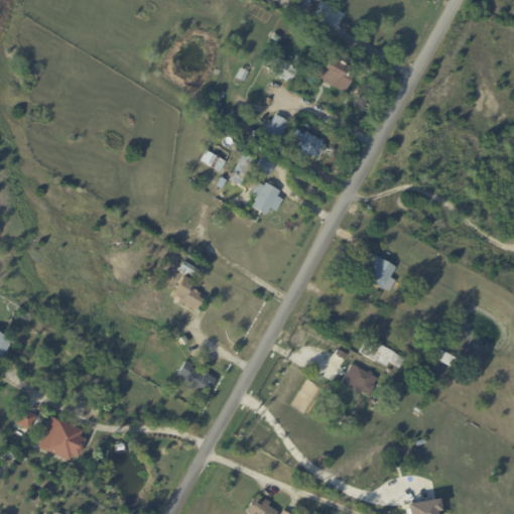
[(346,63),(345,67),(355,71),(344,92),(319,80),(319,81),(301,71),(309,53),(324,60),(327,53),(346,63)]
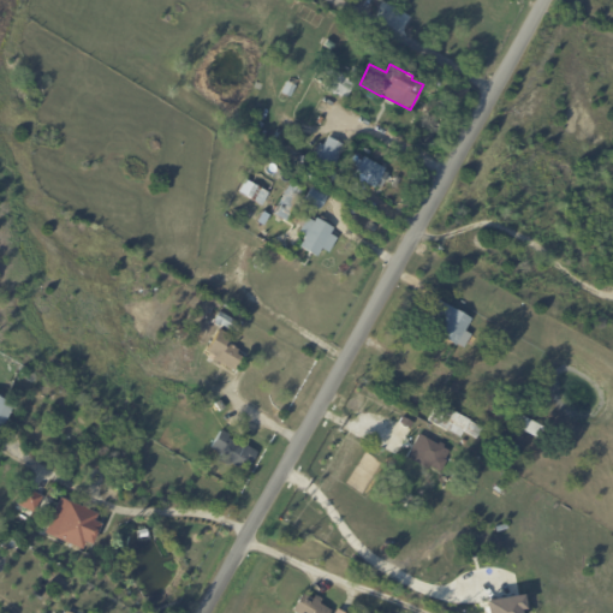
[(355,78),(345,96),(334,90),(333,93),(325,88),(331,78),(327,76),(333,65),(355,78)]
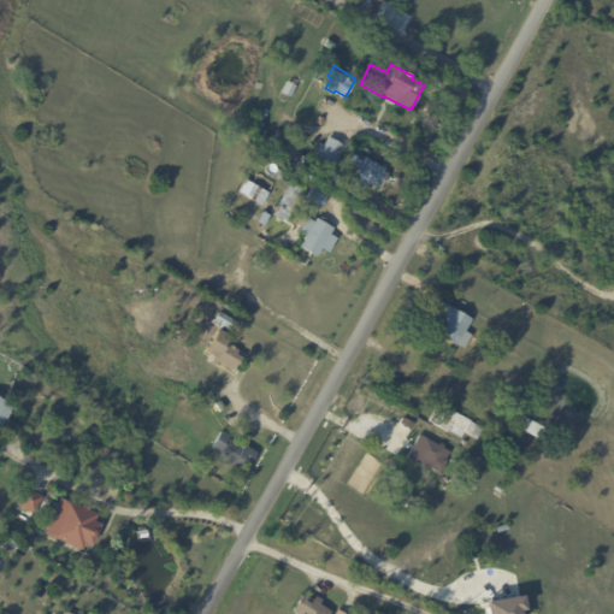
[(287,80),(288,80),(296,84),(290,95),(281,90),(287,80)]
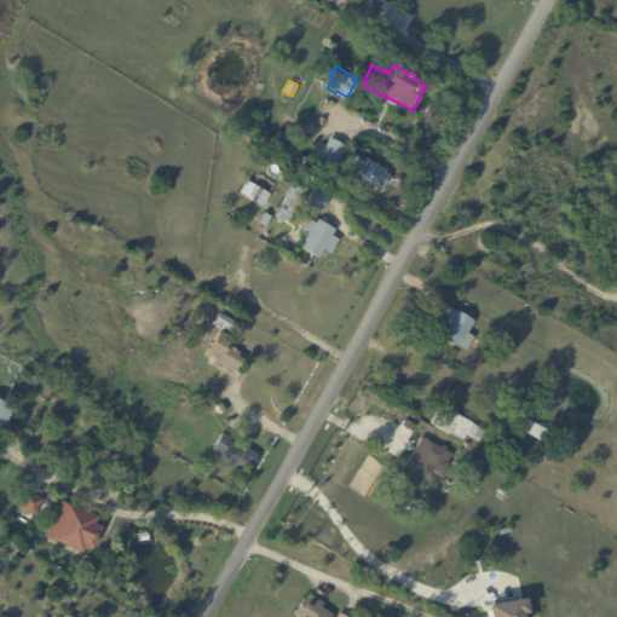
[(297,140),(305,145),(300,154),(284,144),(290,136),(297,140)]
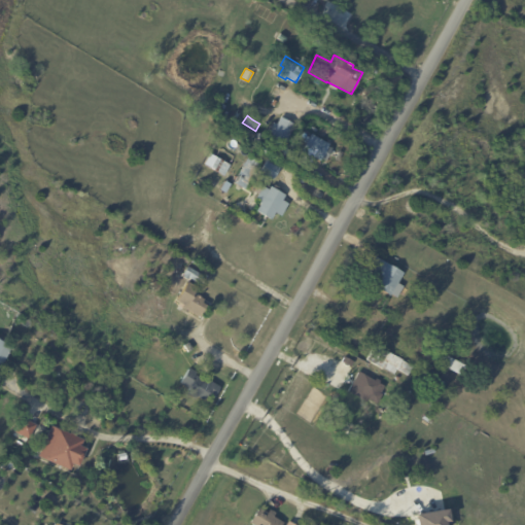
[(294,124),(287,139),(291,141),(288,147),(269,138),(272,133),(268,131),(273,121),(276,123),(280,116),(294,124)]
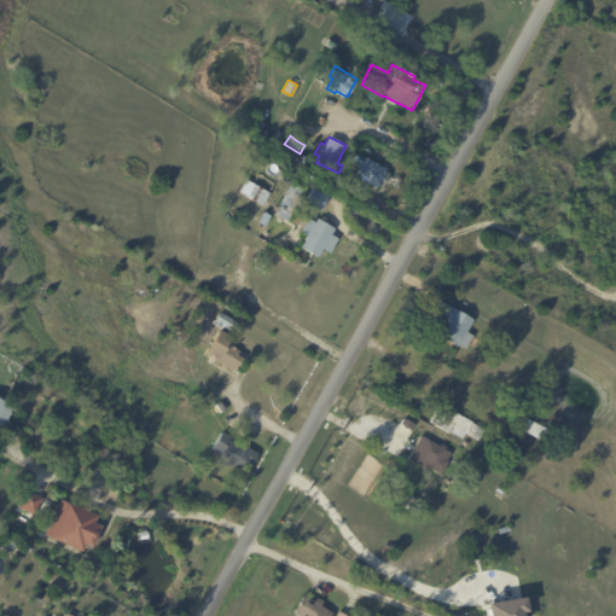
[(385,167),(384,169),(389,173),(382,187),(377,185),(376,186),(352,174),(356,167),(354,166),(358,157),(361,160),(364,155),(385,167)]
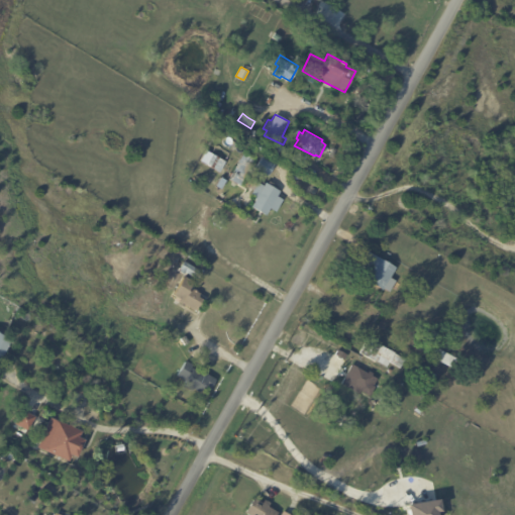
[(229,178),(242,184),(255,157),(243,150),(229,178)]
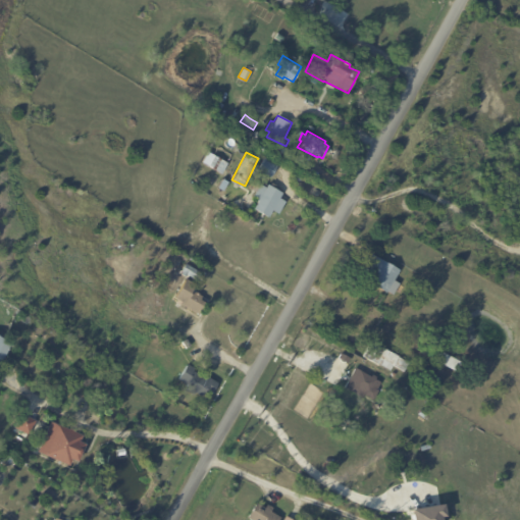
[(216,154),(223,159),(216,170),(209,165),(216,154)]
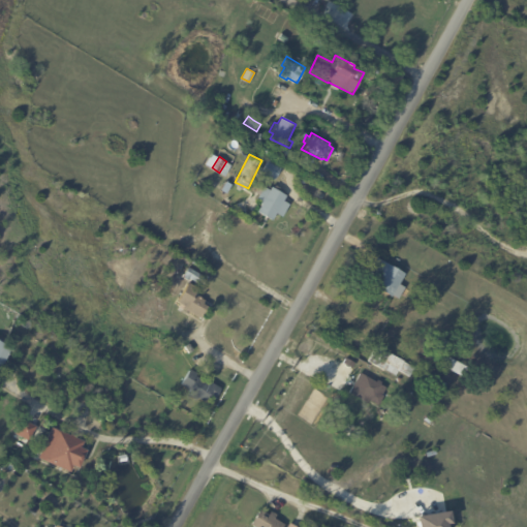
[(278,165),(281,168),(274,181),(259,172),(267,159),(278,165)]
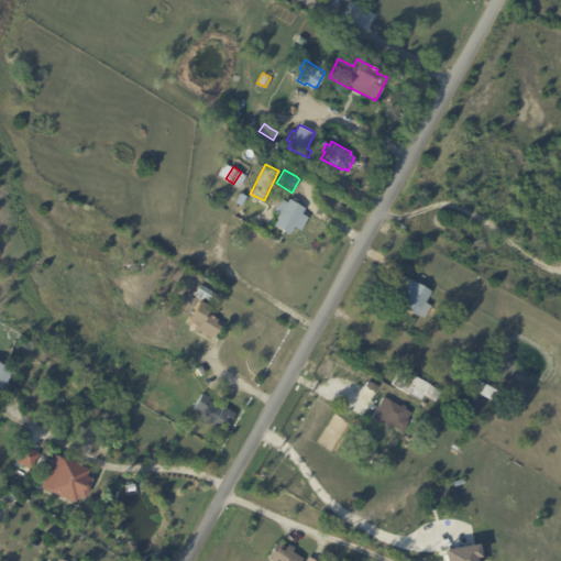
[(287,202),(288,202),(289,200),(306,208),(303,215),(309,218),(303,231),(296,228),(292,234),(274,226),(278,217),(273,213),(281,199),(287,202)]
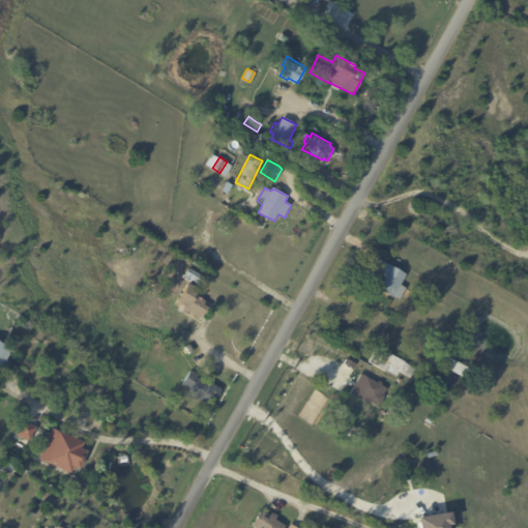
[(318,191),(326,195),(324,199),(316,195),(318,191)]
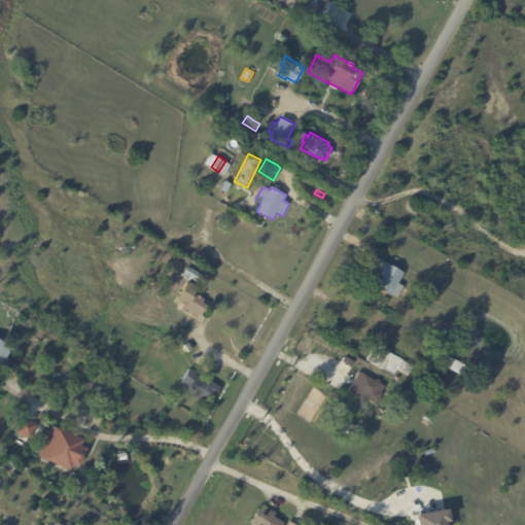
[(404,285),(397,296),(391,293),(390,294),(373,285),(377,278),(366,272),(376,255),(404,272),(397,282),(404,285)]
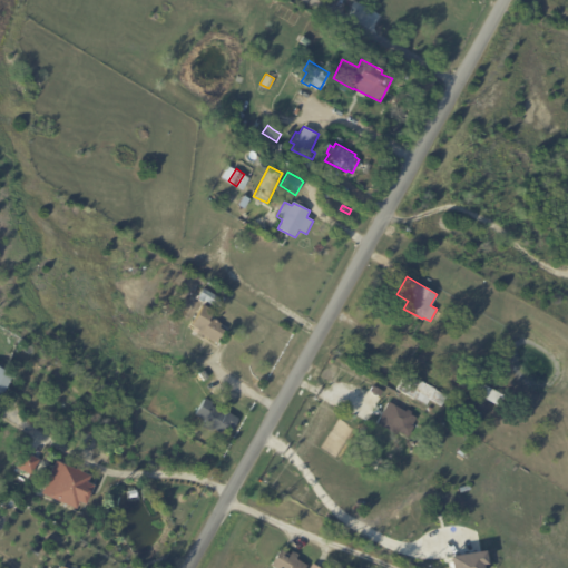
[(218,296),(213,304),(204,299),(203,302),(199,300),(201,296),(198,295),(203,287),(218,296)]
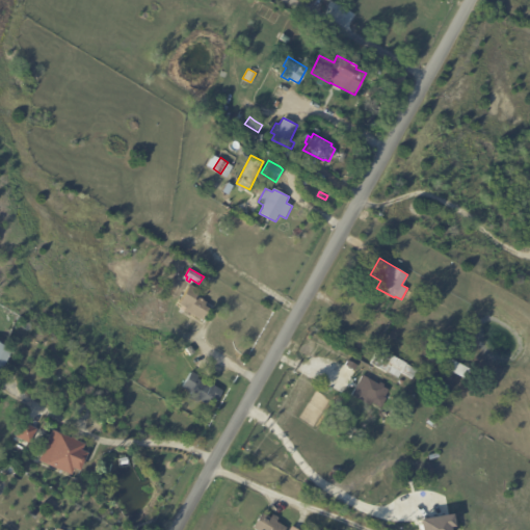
[(195,293),(194,294),(205,301),(203,305),(210,310),(203,321),(184,309),(184,308),(177,302),(189,283),(199,289),(195,293)]
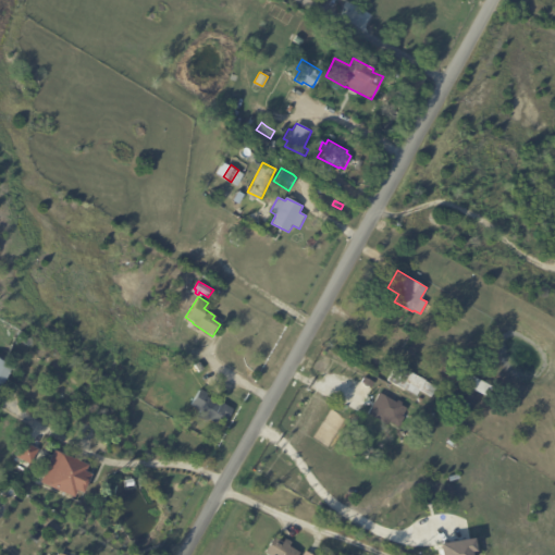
[(460,350),(472,358),(467,369),(454,361),(460,350)]
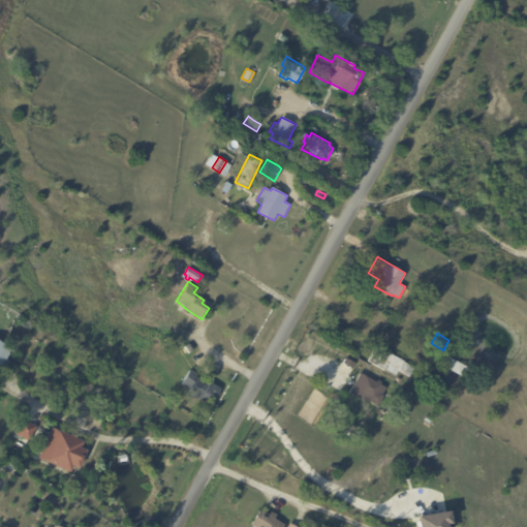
[(0,339),(11,345),(0,368),(0,339)]
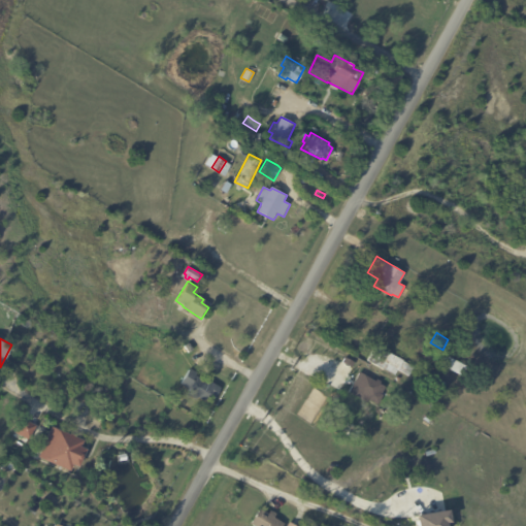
[(112,341),(121,346),(117,353),(109,349),(112,341)]
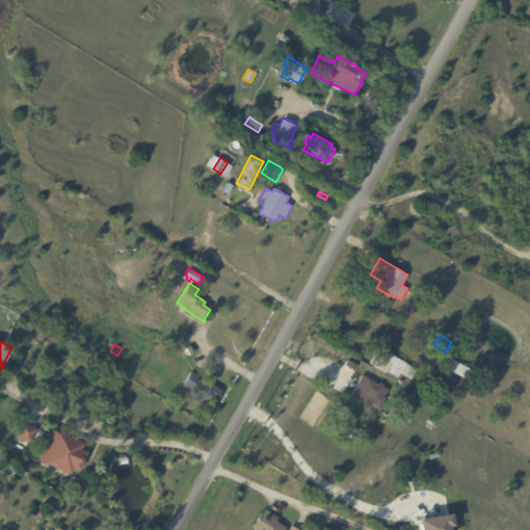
[(192,344),(196,351),(191,353),(187,347),(192,344)]
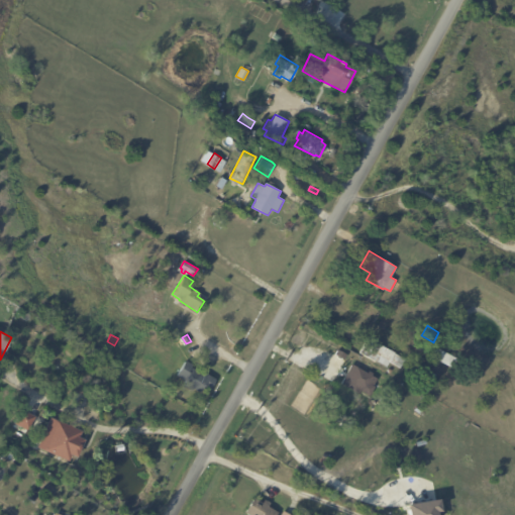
[(370,339),(407,359),(402,368),(389,361),(386,367),(359,351),(368,337),(370,339)]
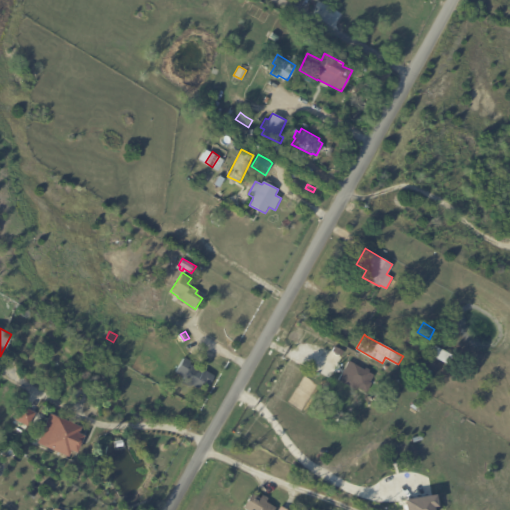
[(432,343),(453,355),(448,364),(428,352),(432,343)]
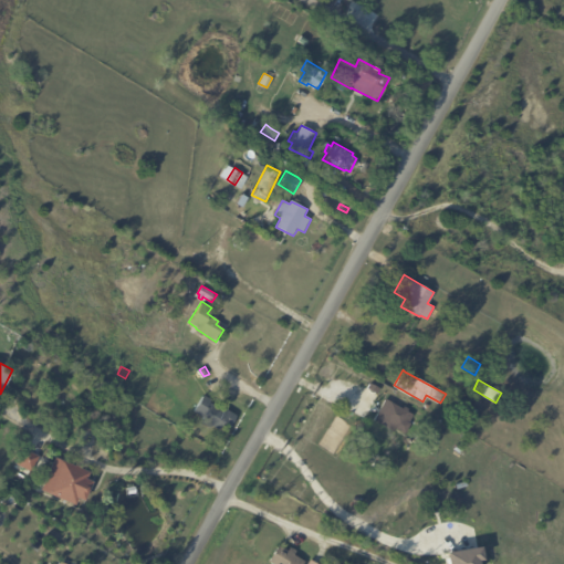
[(209,398),(237,416),(230,427),(222,423),(219,429),(211,426),(210,428),(200,423),(204,417),(194,411),(202,395),(209,398)]
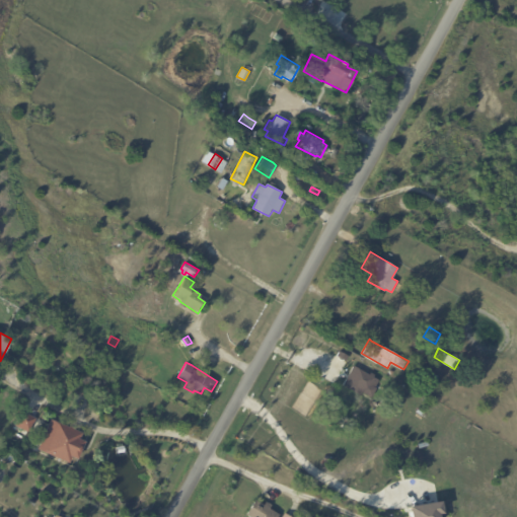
[(366,391),(355,385),(354,386),(351,384),(351,383),(349,381),(358,367),(376,378),(367,392),(366,391)]
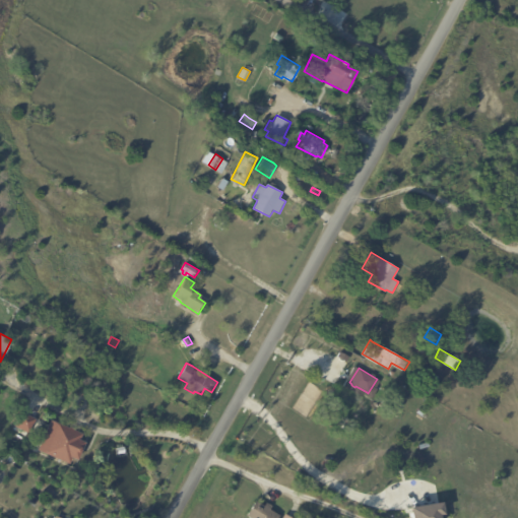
[(435,374),(440,376),(437,382),(432,379),(435,374)]
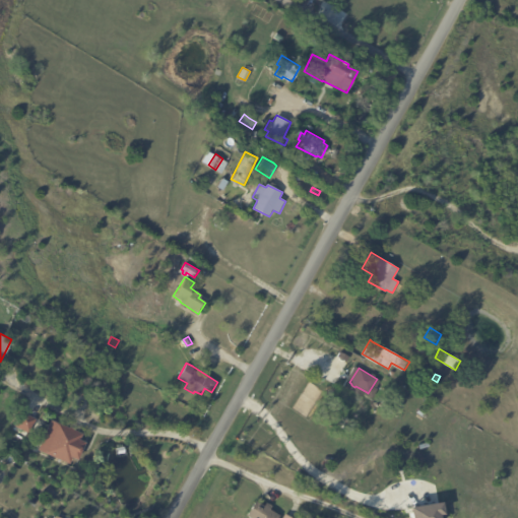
[(28,404),(34,407),(30,413),(41,418),(30,439),(4,425),(13,406),(22,411),(26,403),(28,404)]
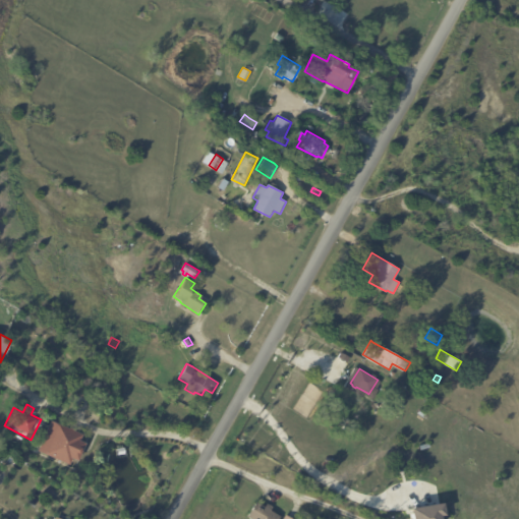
[(397,404),(402,408),(390,423),(385,419),(397,404)]
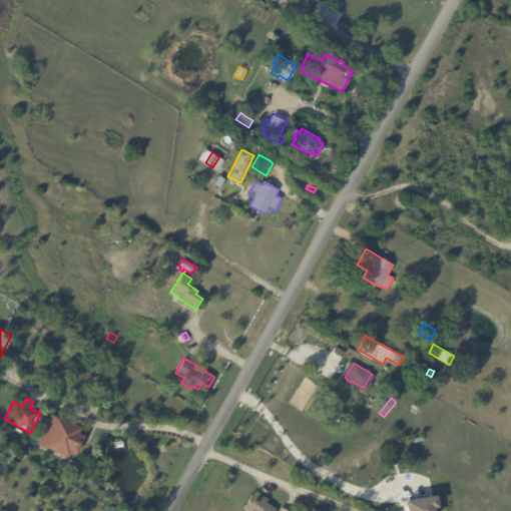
[(58,418),(81,428),(70,455),(46,446),(58,418)]
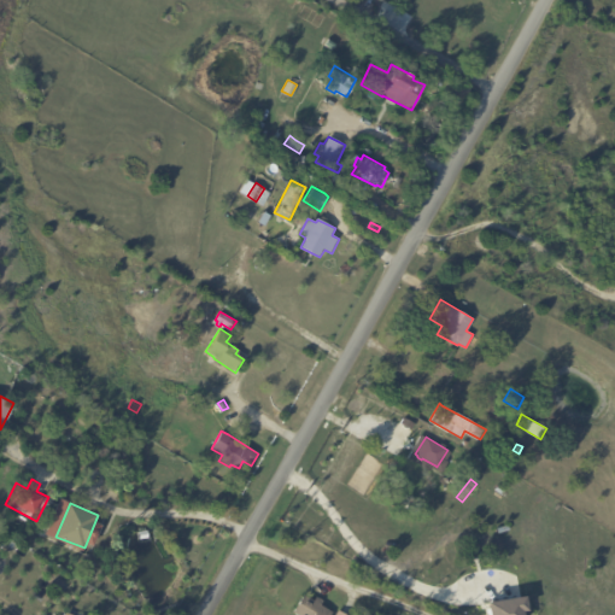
[(488,614),(486,599),(523,595),(525,608),(520,608),(520,614),(488,614)]
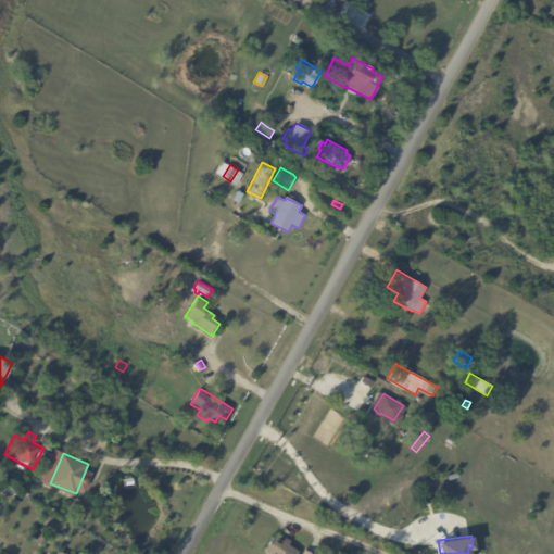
[(280,540),(284,542),(286,538),(291,541),(289,545),(299,552),(297,553),(267,553),(264,552),(273,537),(280,540)]
